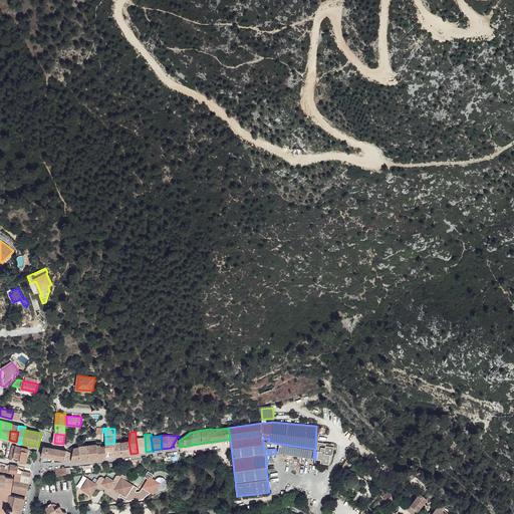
[(138,453),(146,452),(145,437),(138,438),(136,438),(138,453)]
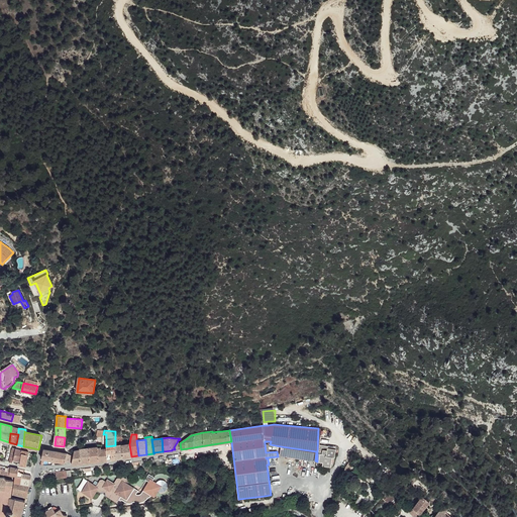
[(129,444),(122,445),(123,457),(124,457),(131,456),(129,444)]
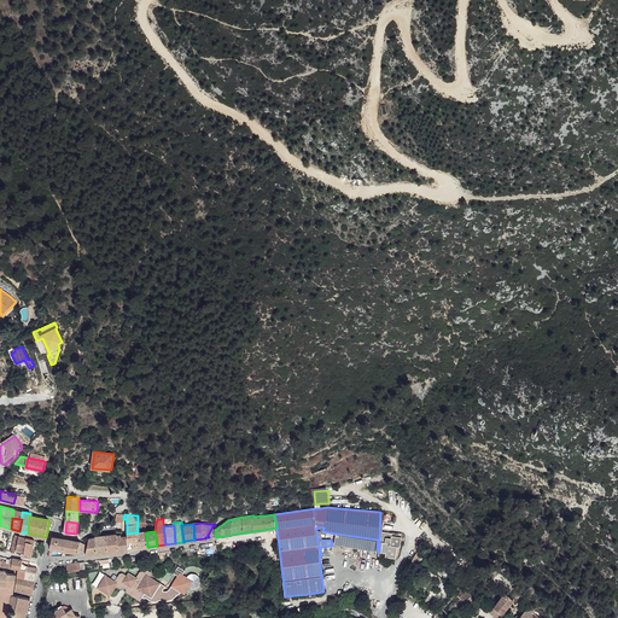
[(379,541),(379,552),(386,553),(385,555),(386,555),(396,557),(396,554),(398,554),(402,534),(392,532),(391,532),(382,531),(380,541),(379,541)]
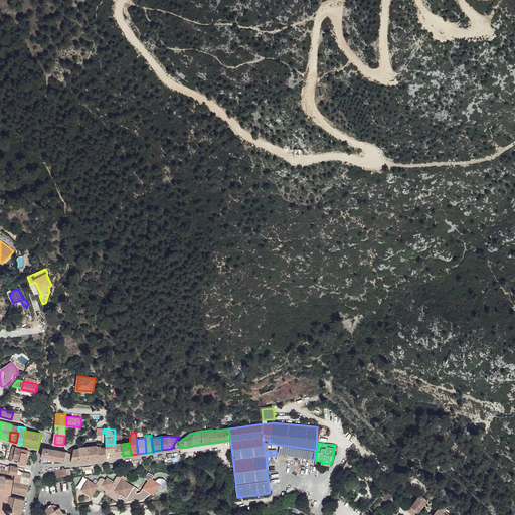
[(115,444),(106,445),(106,447),(106,450),(108,459),(116,457),(115,445),(115,444)]
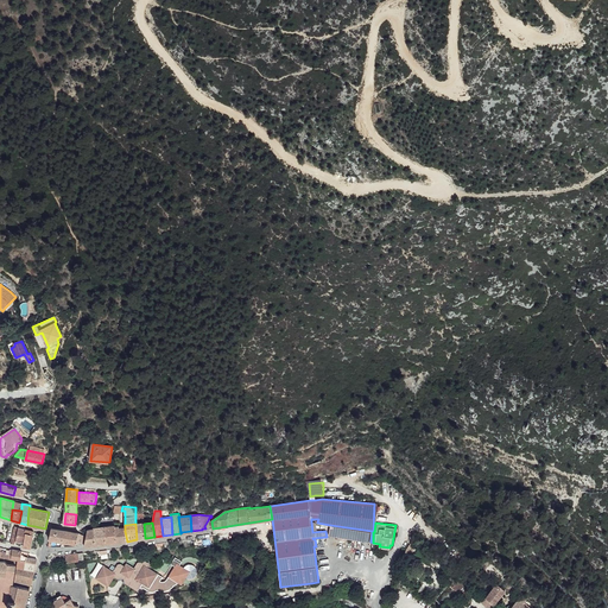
[(144,524),(135,525),(137,539),(145,538),(144,524)]
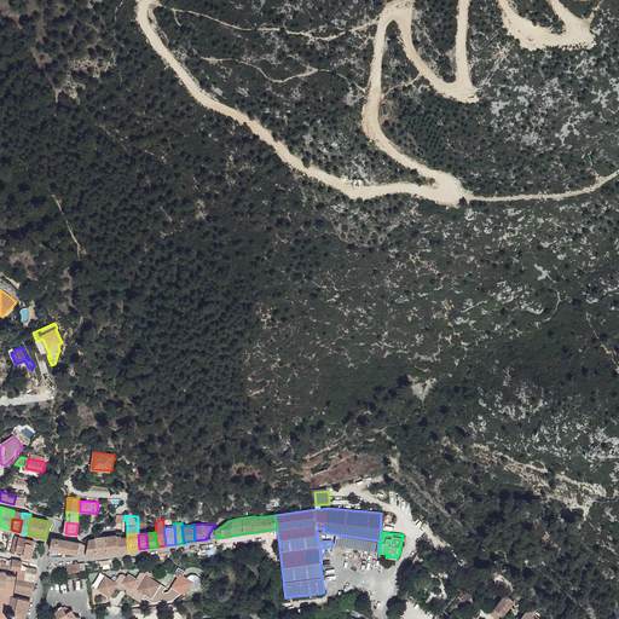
[(106,536),(109,554),(119,553),(117,538),(117,534),(106,536)]
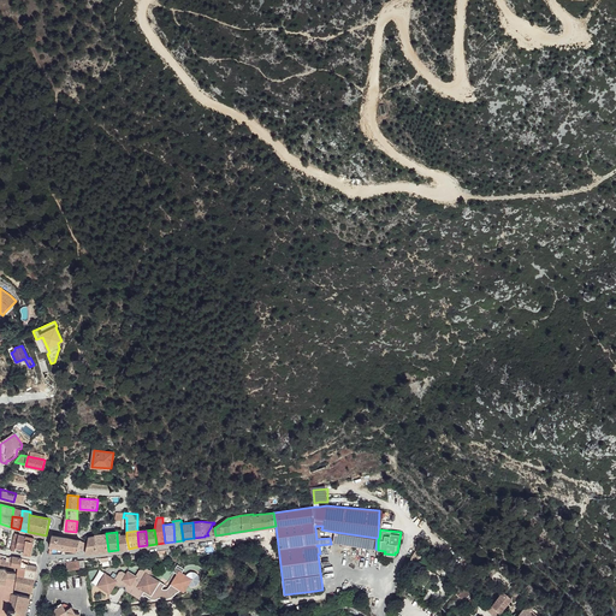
[(377,538),(335,532),(332,544),(375,550),(375,549),(377,538)]
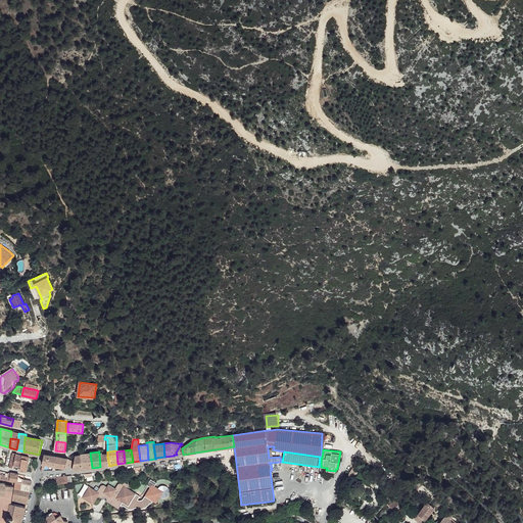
[(90,453),(81,454),(81,455),(83,469),(92,468),(90,453)]
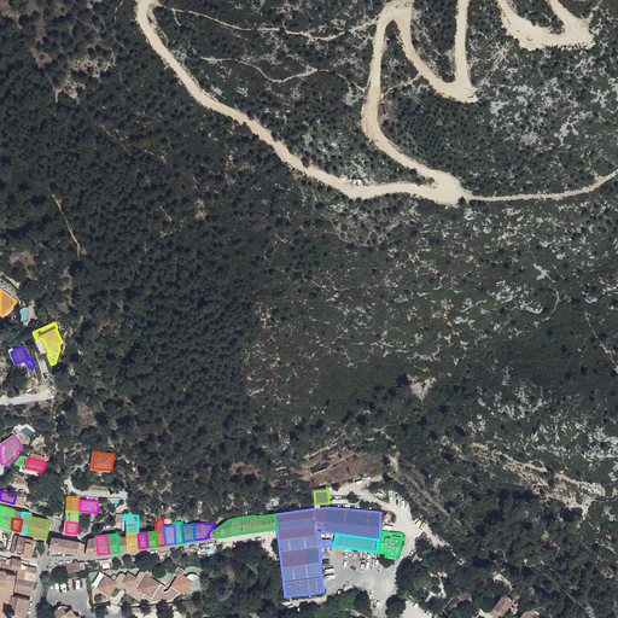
[(9,538),(6,551),(16,553),(16,552),(16,549),(18,536),(15,536),(13,540),(13,541),(11,541),(11,538),(9,538)]
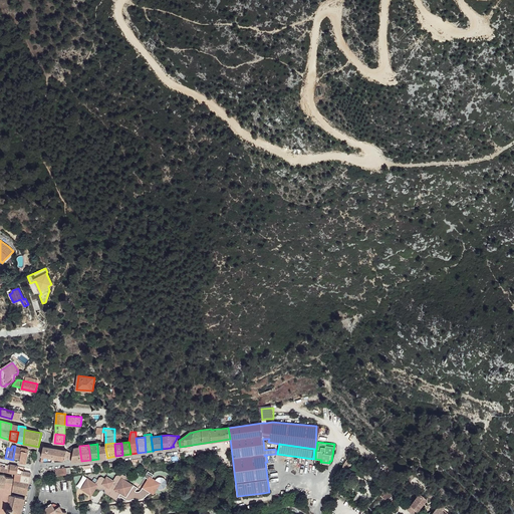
[(13,457),(20,459),(22,448),(15,446),(13,457)]
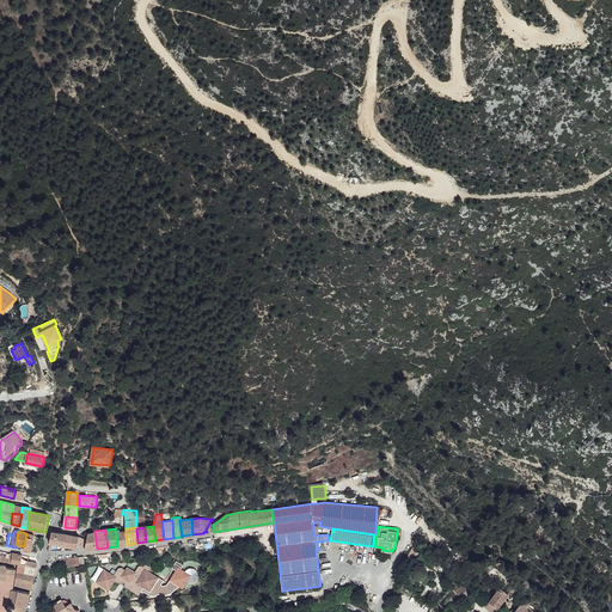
[(79,536),(60,532),(51,531),(48,551),(50,551),(51,550),(53,544),(53,543),(78,548),(78,546),(84,545),(85,539),(79,536)]
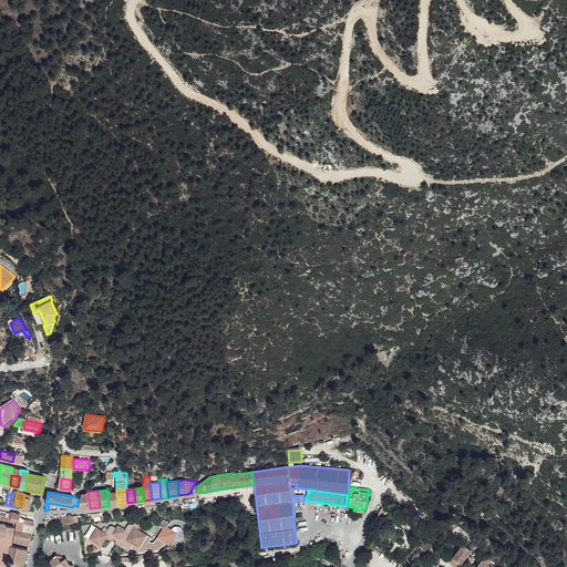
[(109,506),(119,505),(116,495),(116,492),(110,492),(107,493),(109,506)]
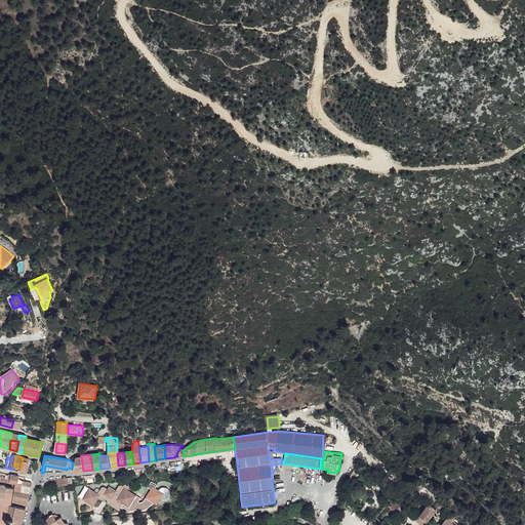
[(76,457),(73,472),(83,471),(81,456),(76,457)]
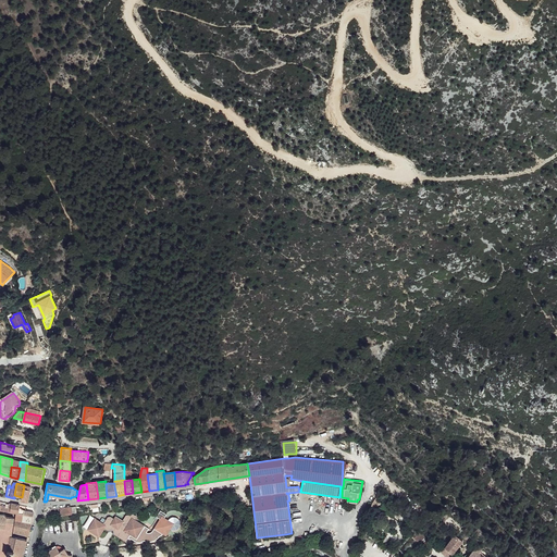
[(22,499),(21,500),(28,502),(31,487),(24,485),(22,497),(22,499)]
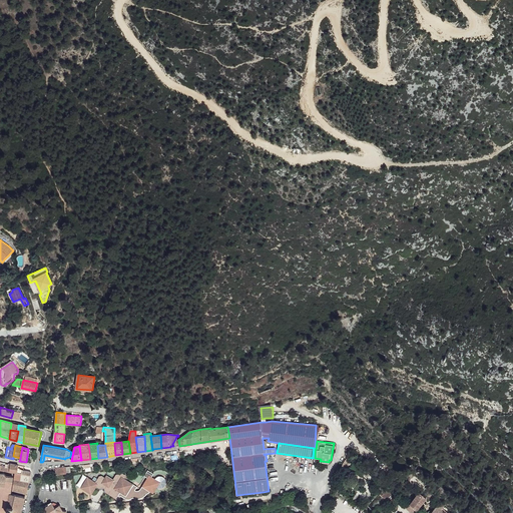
[(1,462),(0,461),(0,470),(4,471),(9,472),(11,464),(1,462)]
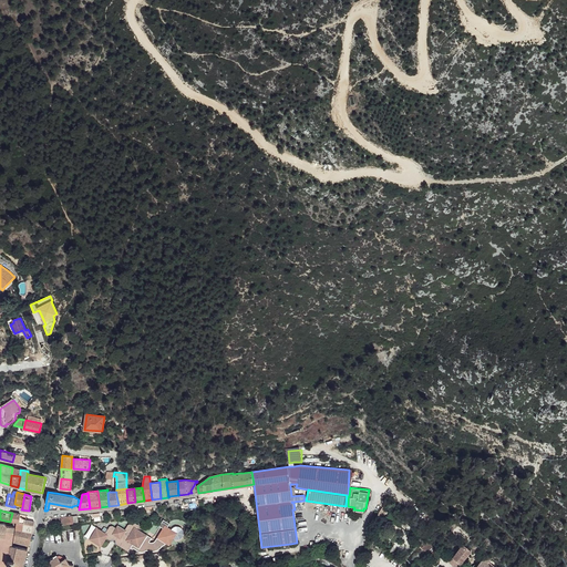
[(12,513),(10,522),(17,523),(19,523),(24,524),(26,519),(23,519),(21,517),(20,517),(20,514),(12,513)]
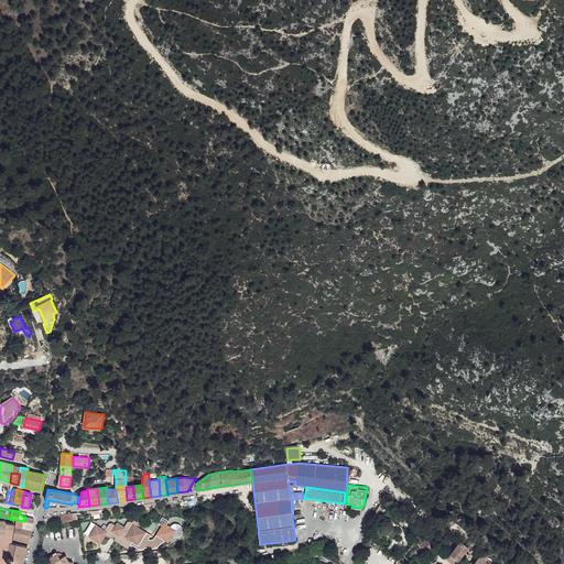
[(0,517),(0,563),(8,563),(9,563),(11,563),(22,563),(28,546),(12,543),(14,524),(7,523),(4,520),(4,518),(0,517)]
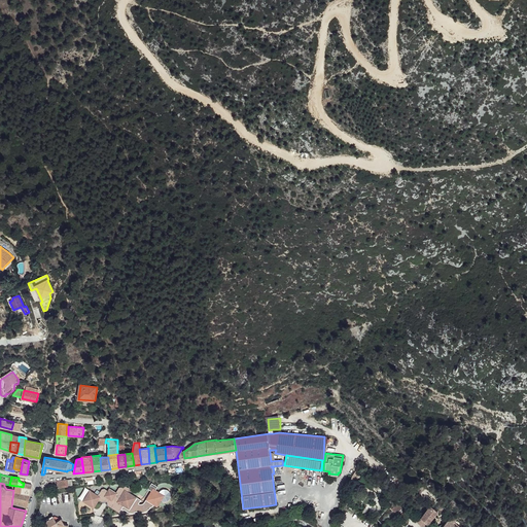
[(31,491),(32,485),(24,483),(23,487),(18,486),(15,486),(12,504),(27,507),(30,497),(31,493),(31,491)]
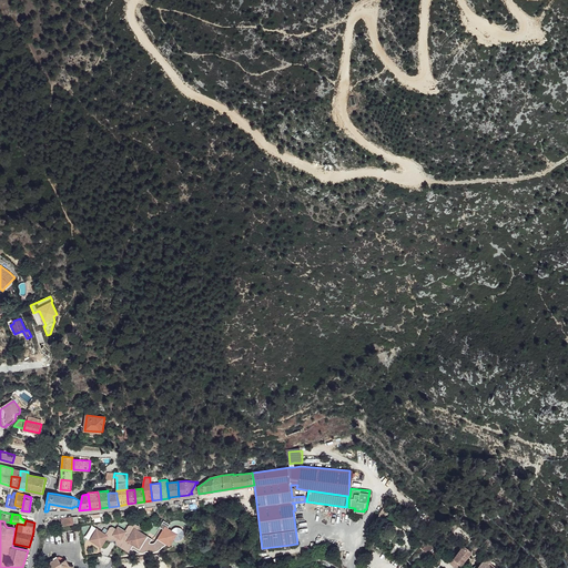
[(97,528),(89,540),(101,547),(107,539),(110,540),(113,540),(115,537),(119,538),(115,541),(117,545),(128,553),(130,549),(134,550),(135,551),(140,554),(144,553),(146,551),(149,553),(152,553),(154,553),(158,551),(165,546),(169,547),(174,539),(176,535),(172,531),(168,529),(170,526),(163,521),(160,528),(163,529),(155,541),(153,543),(151,545),(148,545),(151,539),(139,530),(140,527),(135,525),(129,526),(125,531),(118,527),(117,529),(113,527),(110,527),(105,534),(97,528)]
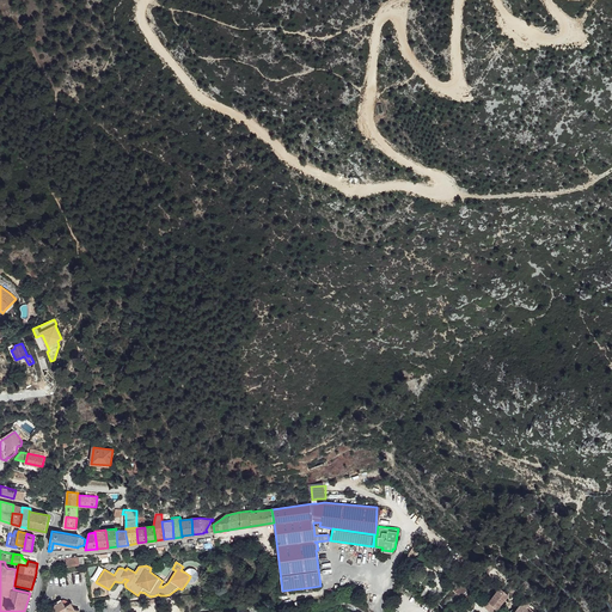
[(190,576),(188,581),(189,582),(190,583),(193,582),(195,582),(196,581),(197,579),(199,576),(199,574),(197,571),(195,570),(194,569),(190,569),(188,569),(187,570),(185,573),(190,576)]
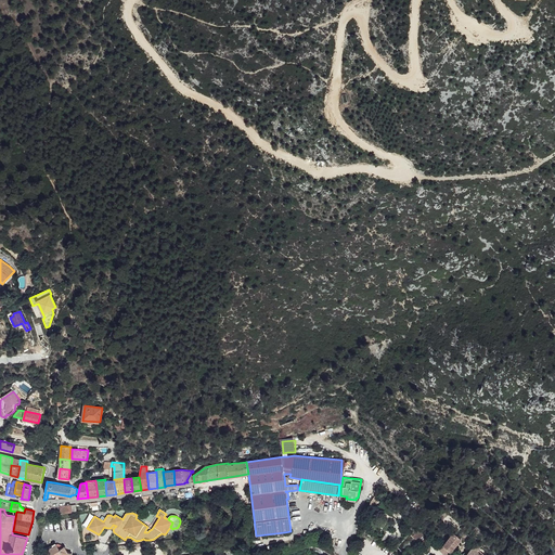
[(415,525),(408,532),(417,542),(425,534),(415,525)]
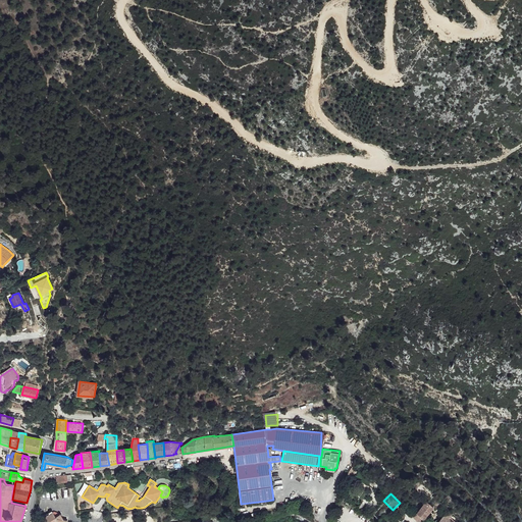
[(425,521),(434,513),(425,505),(416,516),(412,521),(425,521)]
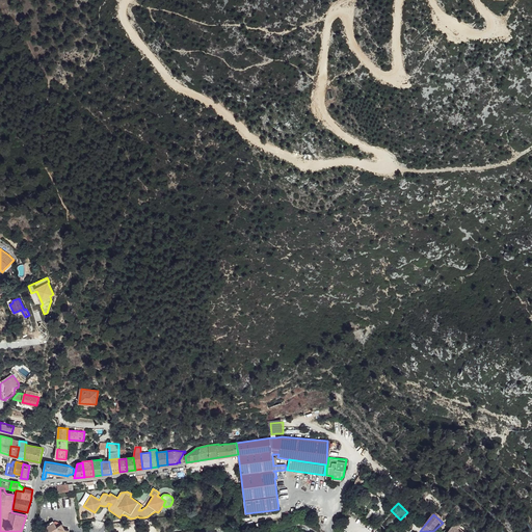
[(57,527),(54,522),(43,530),(44,531),(69,531),(70,530),(65,529),(62,529),(62,528),(63,527),(62,525),(63,524),(62,524),(61,525),(57,527)]
